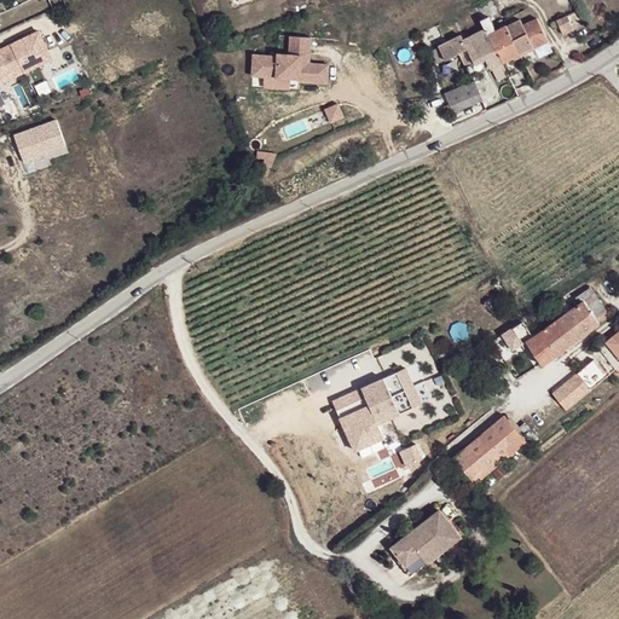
[(486,32),(504,64),(524,56),(509,27),(497,32),(490,17),(481,21),(486,32)]
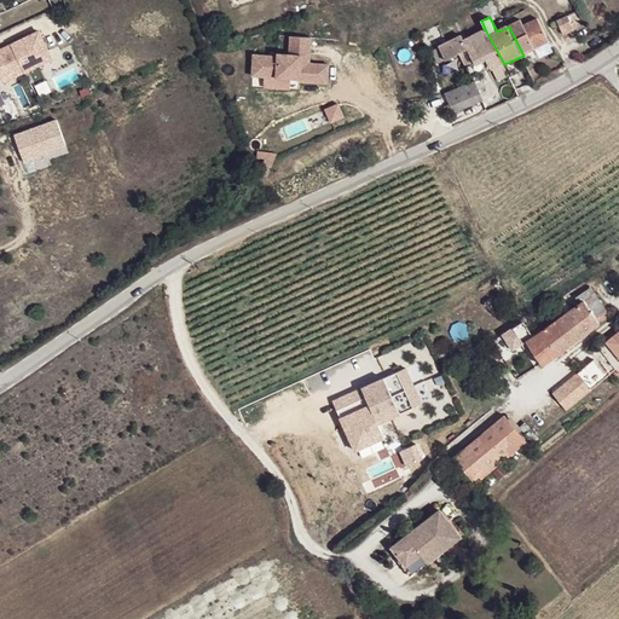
[(509,27),(524,56),(550,42),(539,19),(525,27),(521,21),(509,27)]
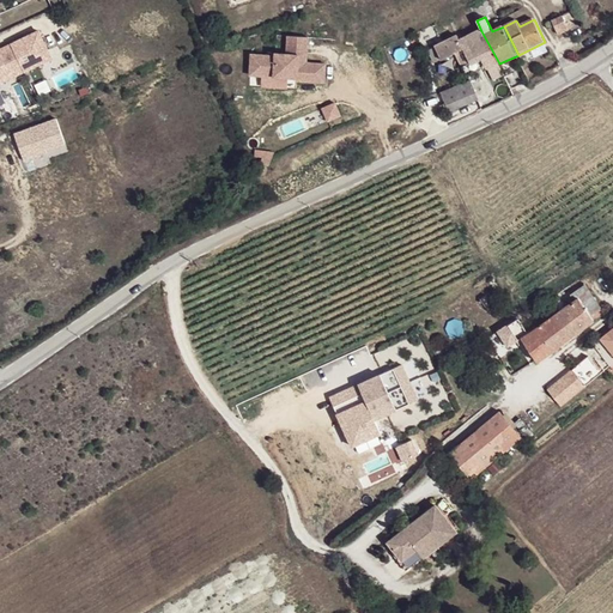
[(564,20),(553,25),(558,36),(569,31),(564,20)]
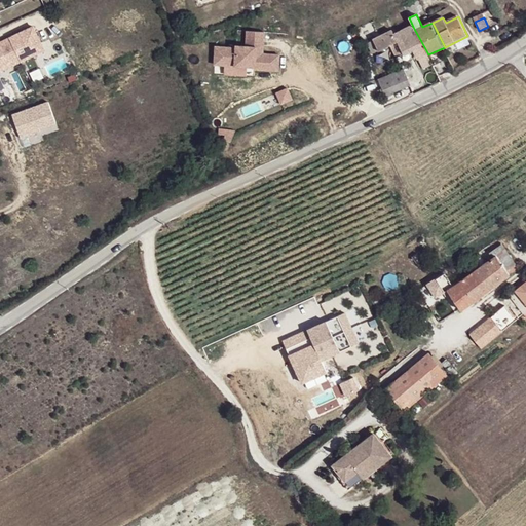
[(8,38),(0,42),(0,71),(24,61),(42,49),(32,27),(8,38)]
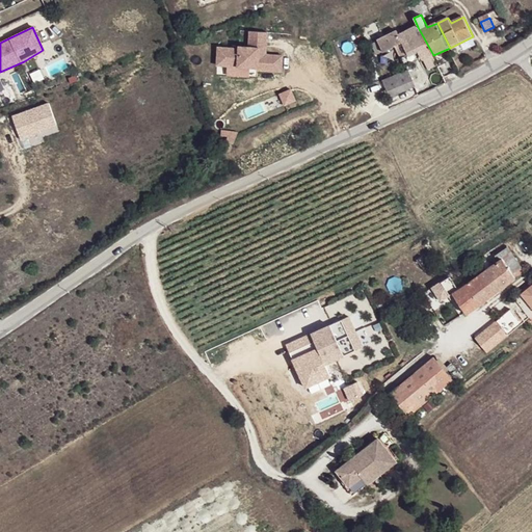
[(397,32),(378,42),(383,52),(395,47),(405,65),(419,58),(416,51),(419,49),(424,59),(433,55),(418,27),(399,35),(397,32)]
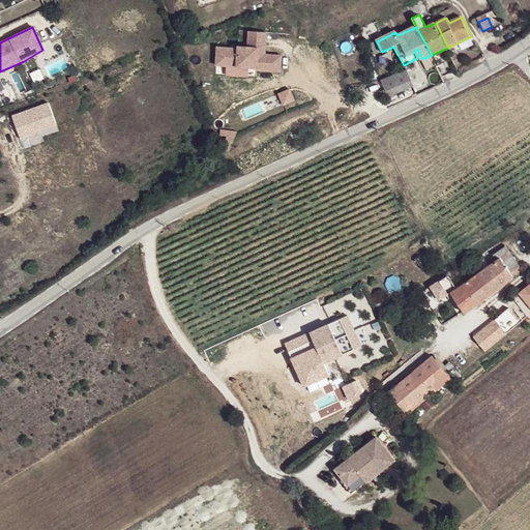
[(238,49),(217,47),(215,64),(256,67),(255,69),(281,71),(281,56),(264,55),(266,32),(248,31),(248,47),(238,47),(238,49)]
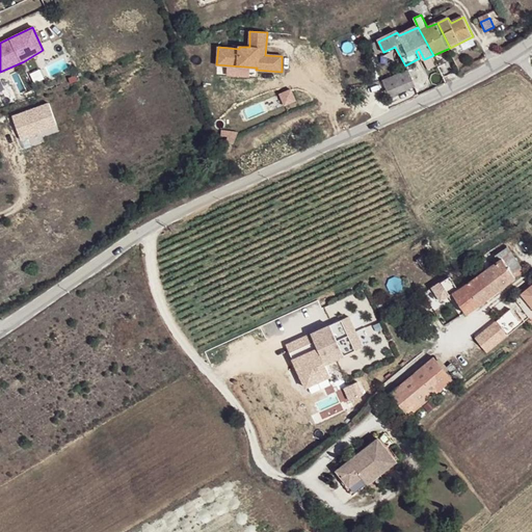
[(444,64),(439,67),(445,79),(449,76),(444,64)]
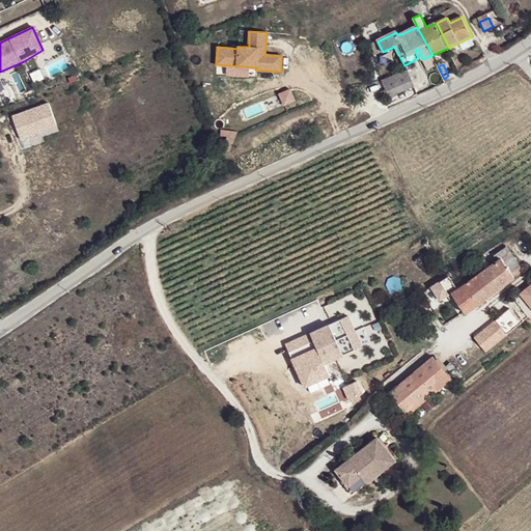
[(382,81),(385,86),(389,96),(389,98),(415,87),(408,70),(382,81)]
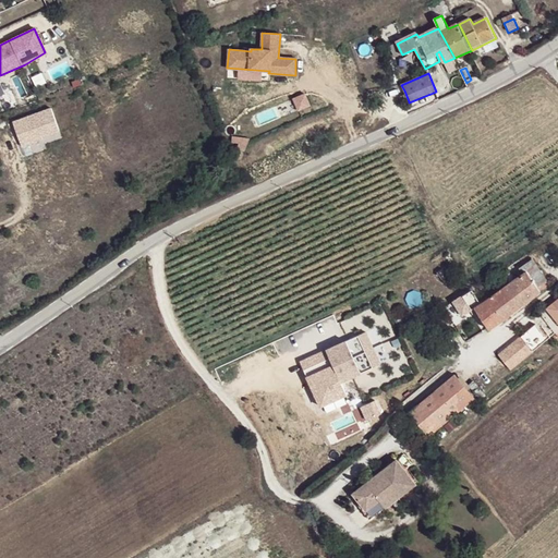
[(17,75),(11,79),(20,97),(26,95),(17,75)]
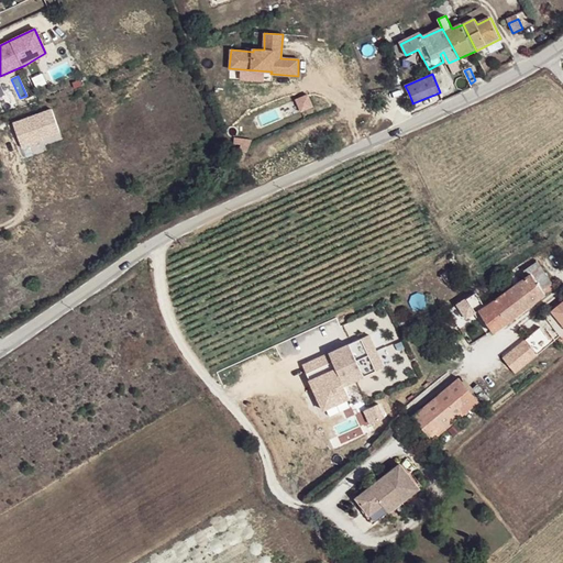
[(302,110),(313,103),(308,92),(296,98),(302,110)]
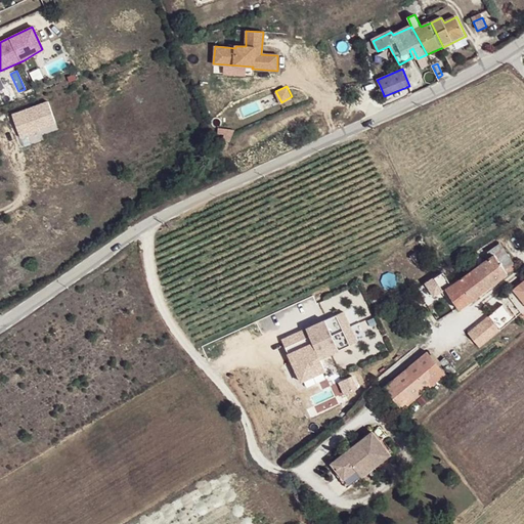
[(381,90),(375,92),(378,98),(384,95),(381,90)]
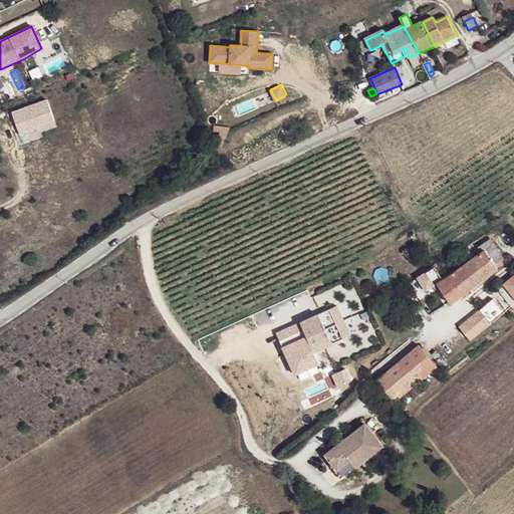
[(214,132),(221,133),(222,126),(216,124),(214,132)]
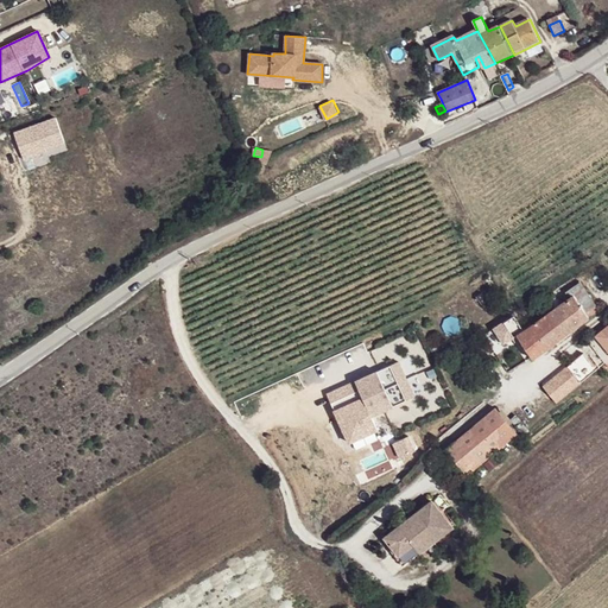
[(574,297),(587,311),(596,304),(581,283),(568,293),(571,298),(574,297)]
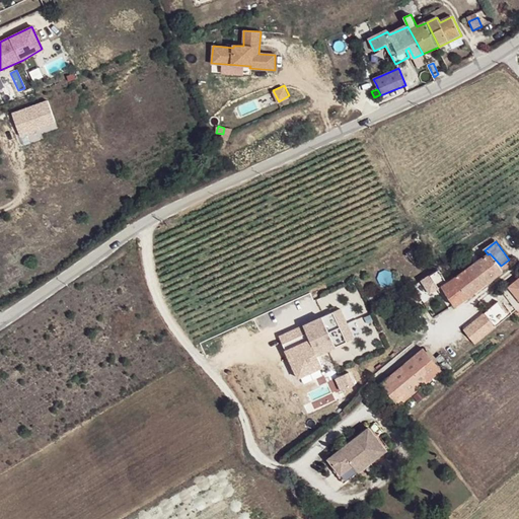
[(451,269),(463,260),(458,251),(446,261),(451,269)]
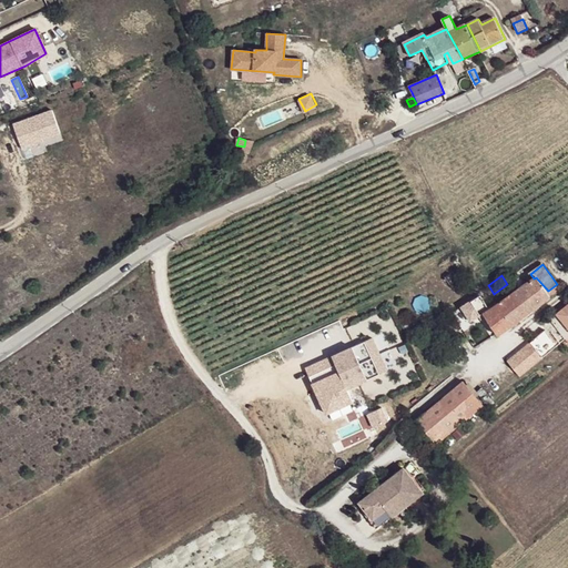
[(499,335),(551,297),(548,291),(536,277),(534,279),(498,304),(504,312),(489,322),(499,335)]
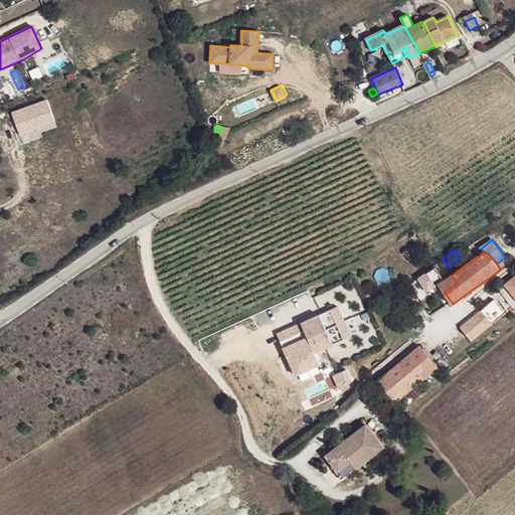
[(427,293),(439,286),(440,285),(432,273),(418,282),(427,293)]
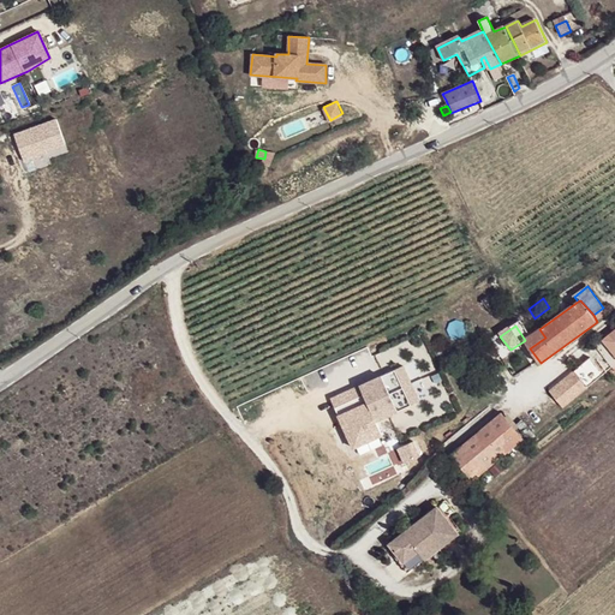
[(524,341),(530,348),(545,338),(539,329),(525,340),(524,341)]
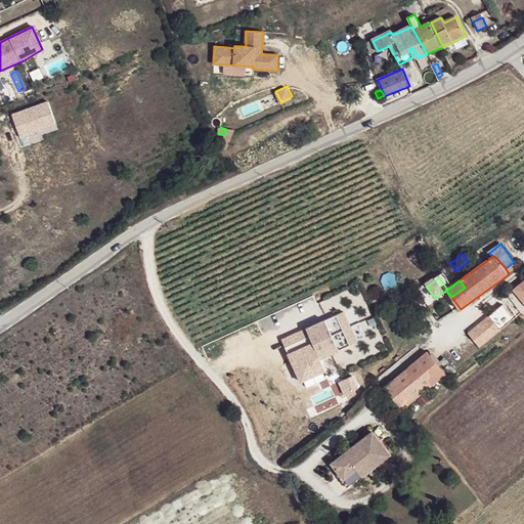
[(523,281),(515,290),(523,300),(523,281)]
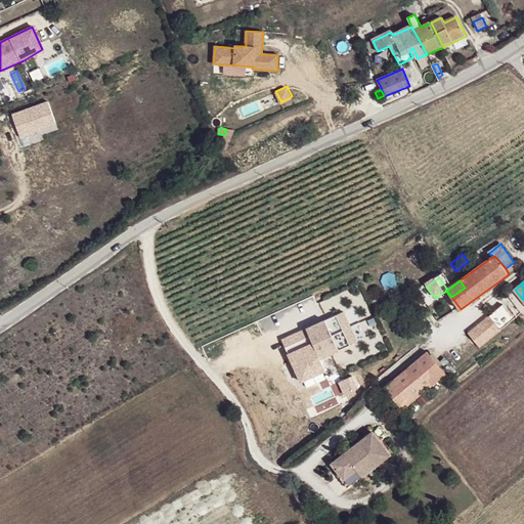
[(343,311),(281,339),(300,382),(324,372),(318,357),(356,341),(343,311)]
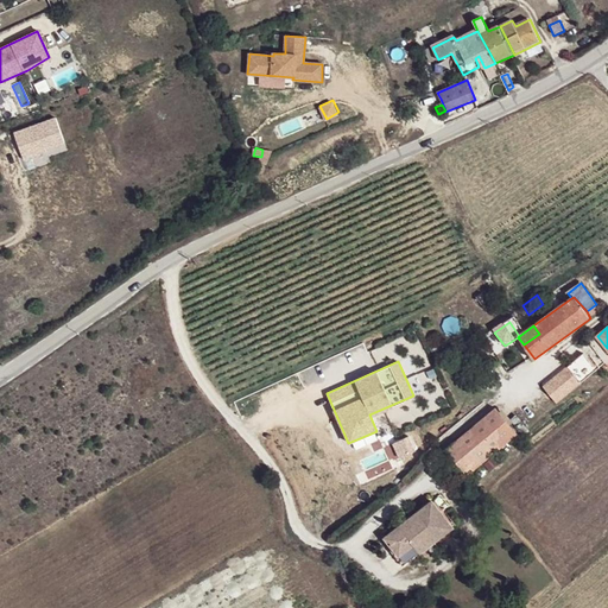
[(582,365),(571,373),(576,380),(588,372),(582,365)]
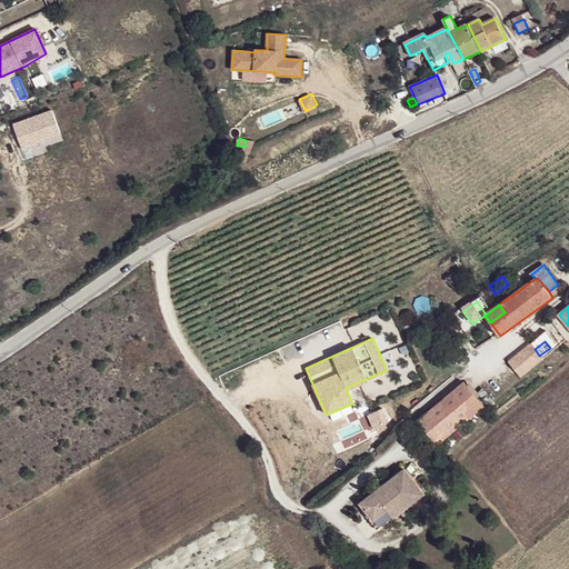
[(530,343),(520,351),(529,363),(539,356),(535,349),(530,343)]
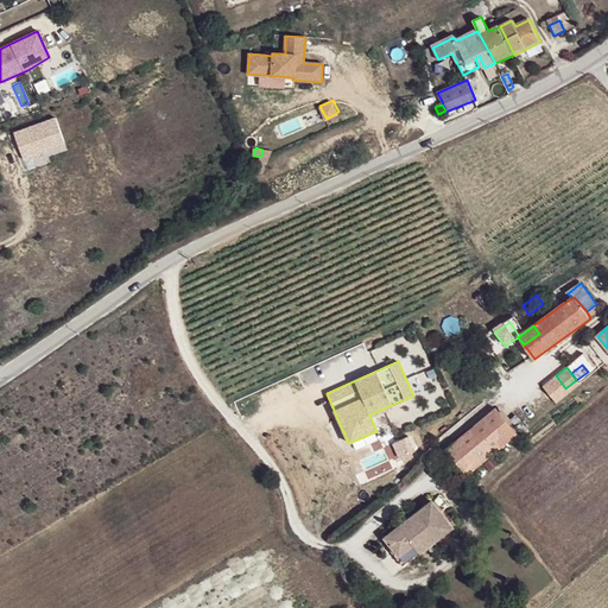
[(565,388),(556,375),(543,385),(552,398),(565,388)]
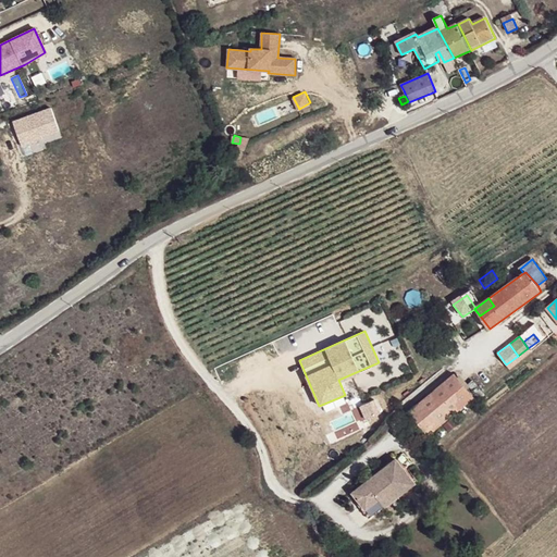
[(474,397),(456,374),(409,411),(428,435),(474,397)]
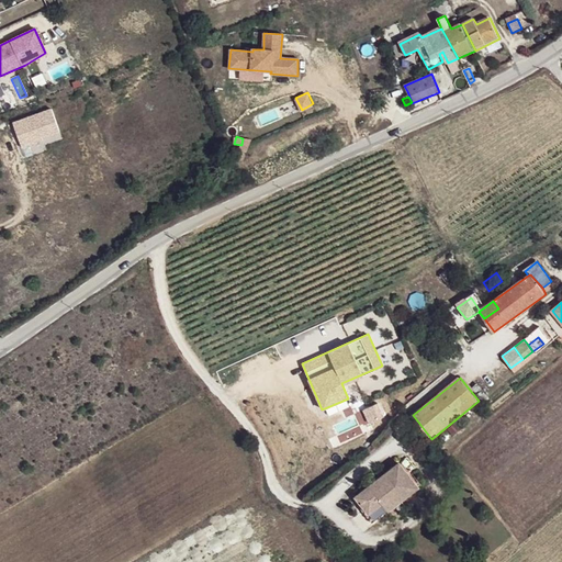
[(398,463),(355,495),(361,505),(358,506),(370,523),(417,487),(398,463)]
